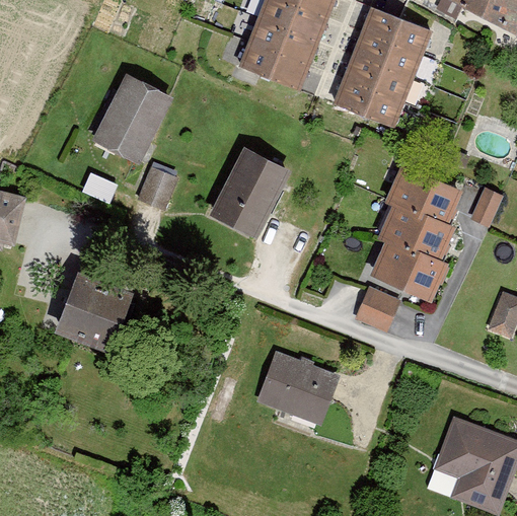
[(264,0),(238,69),(300,91),(305,78),(314,52),(322,30),(331,7),(334,0),(264,0)]
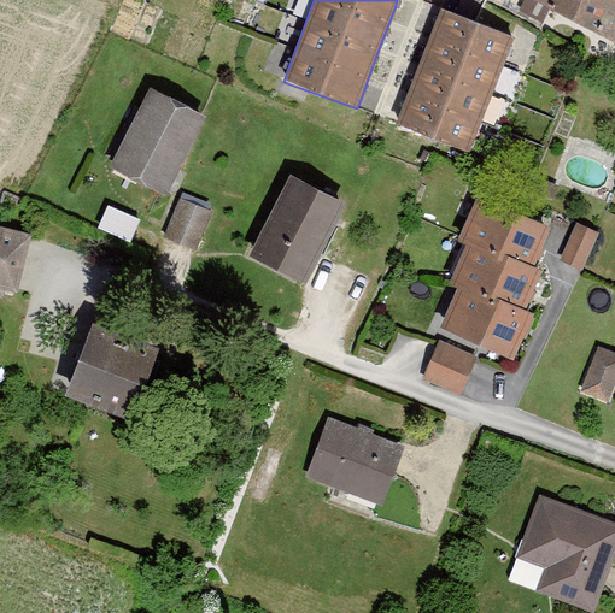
[(614,0),(521,0),(614,40),(614,0)]
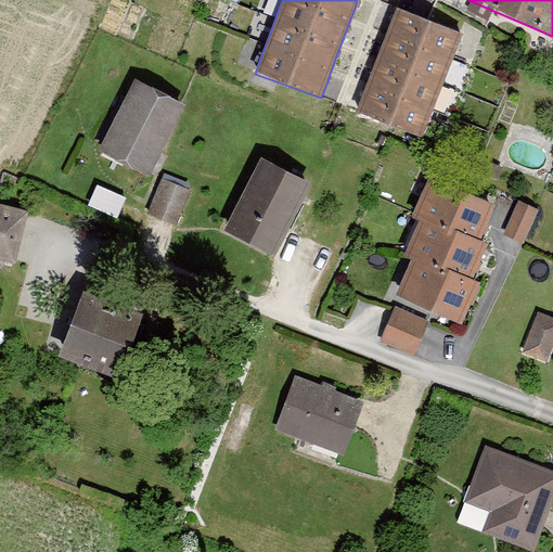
[(364,97),(358,113),(421,138),(460,36),(397,12),(393,24),(384,47),(375,69),(364,97)]
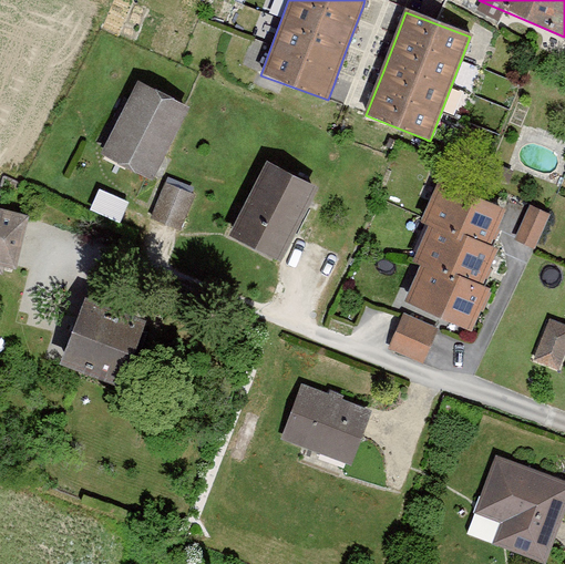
[(137,81),(100,154),(152,181),(189,108),(137,81)]
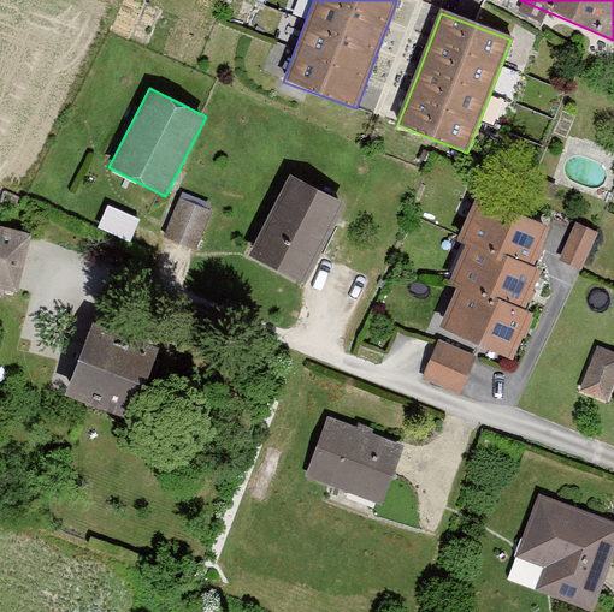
[(251,255),(303,280),(342,202),(289,176),(251,255)]
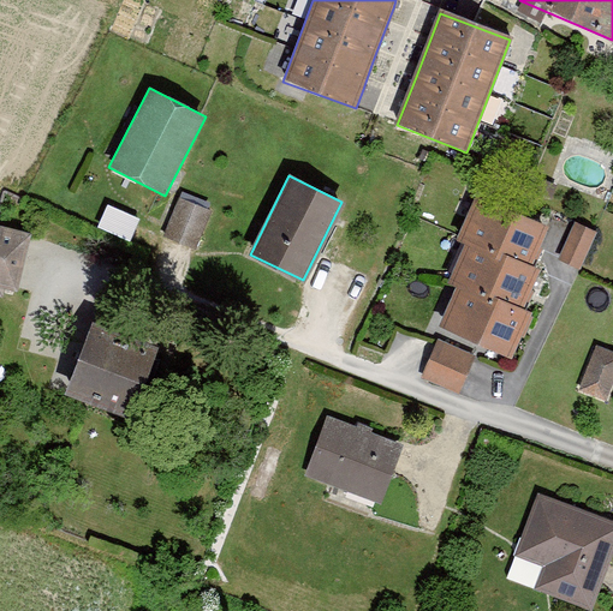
[(547,227),(475,195),(454,239),(464,244),(498,259),(501,252),(530,265),(547,227)]
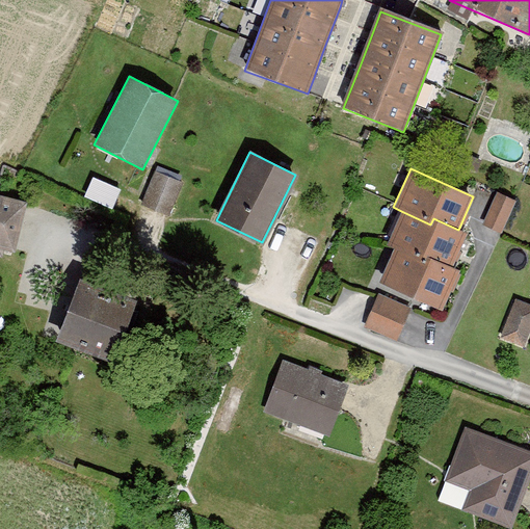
[(155,172),(142,203),(169,213),(181,182),(155,172)]
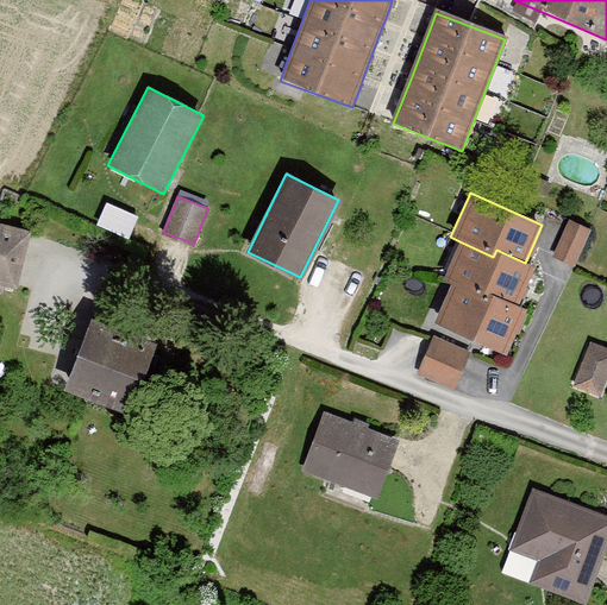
[(105,202),(97,226),(129,239),(138,215),(105,202)]
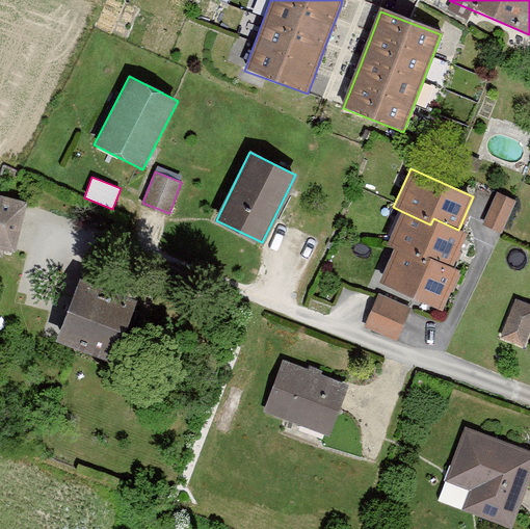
[(496,194),(482,226),(501,234),(514,202),(496,194)]
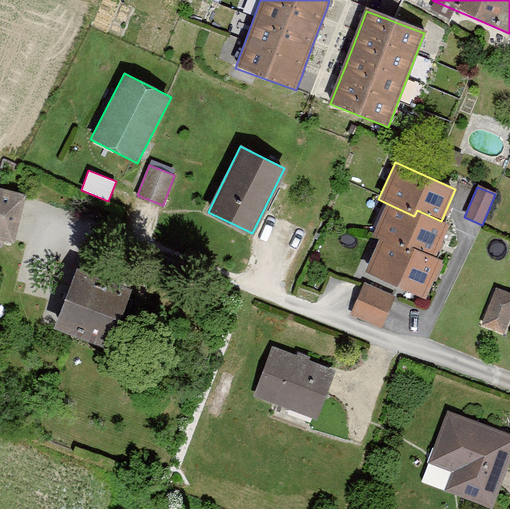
[(0,240),(13,243),(24,195),(0,189),(0,240)]
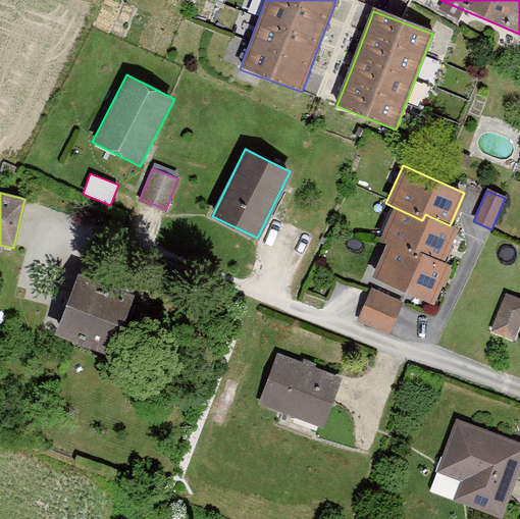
[(458,228),(450,225),(425,214),(422,220),(394,207),(378,240),(385,244),(414,256),(417,250),(443,262),(458,228)]
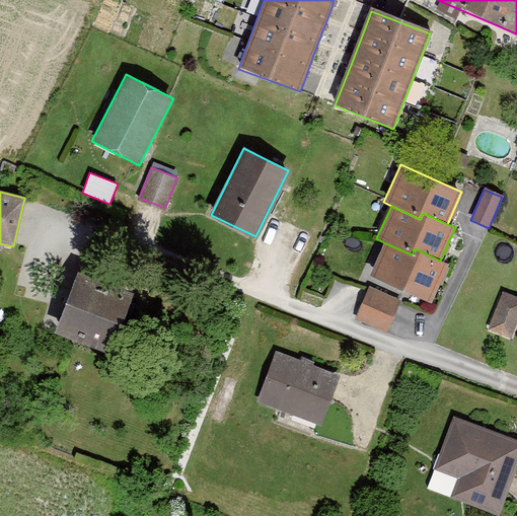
[(447,264),(440,261),(415,248),(412,254),(383,242),(368,275),(430,302),(447,264)]
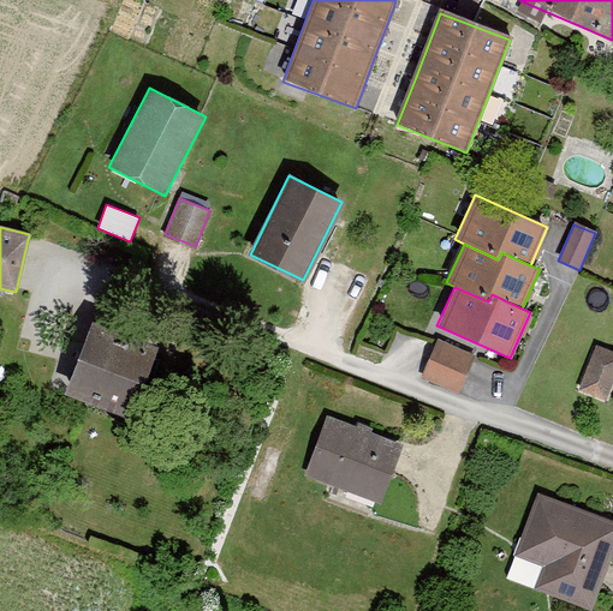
[(161,352),(89,324),(63,391),(135,419),(161,352)]
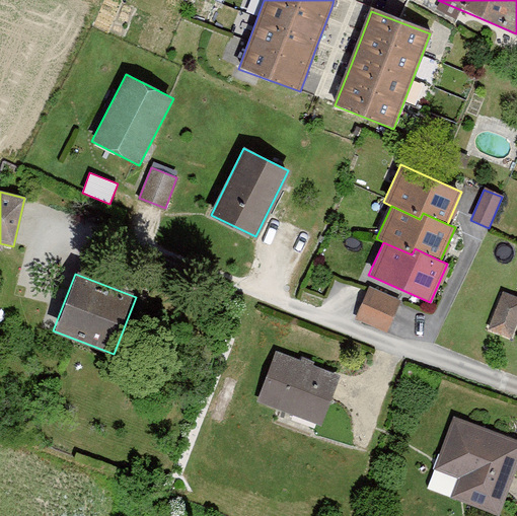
[(397,301),(366,290),(355,319),(386,332),(397,301)]
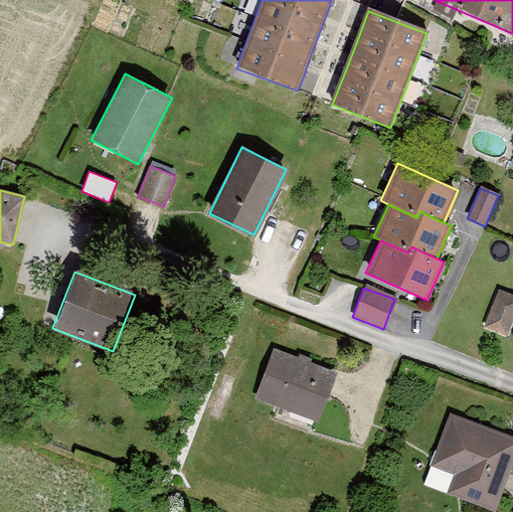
[(512,298),(498,292),(484,327),(506,335),(512,316),(512,298)]
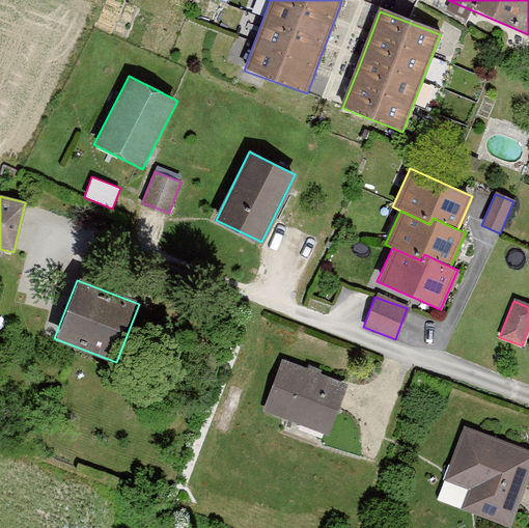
[(343,388),(280,366),(263,413),(328,434),(343,388)]
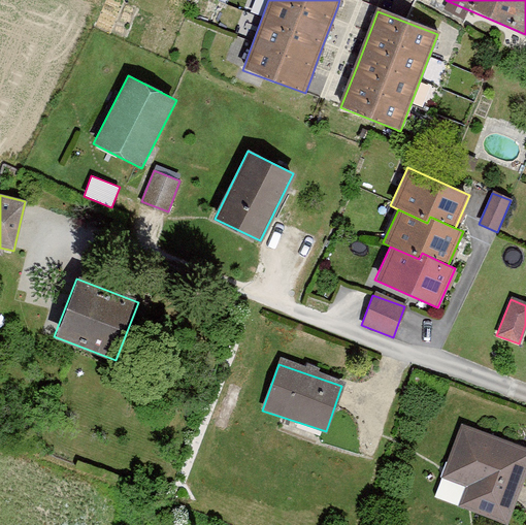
[(525,459),(525,449),(459,429),(442,483),(464,490),(458,507),(506,522),(525,459)]
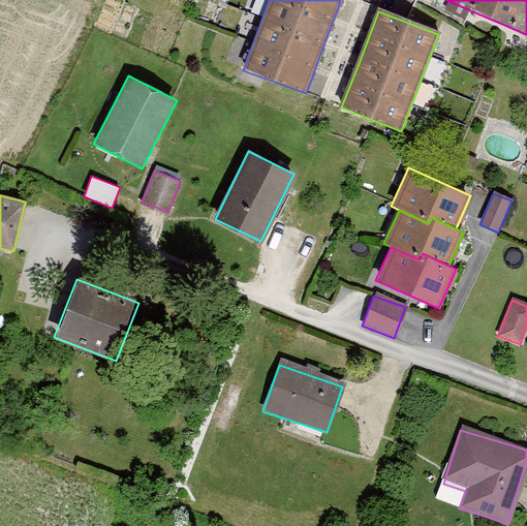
All buildings are outlined.
